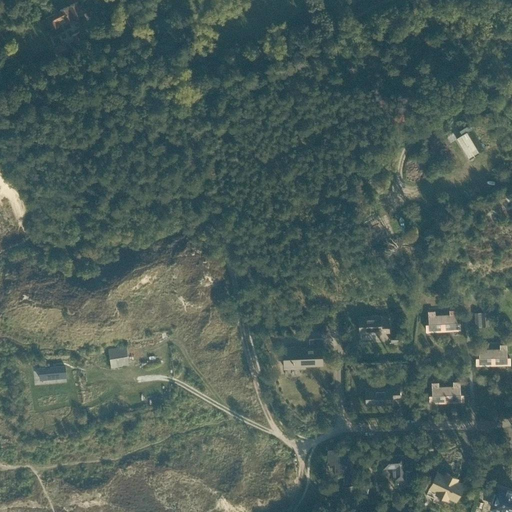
[(79,7),(76,3),(59,11),(60,12),(52,16),(46,19),(52,30),(60,26),(58,21),(63,19),(66,24),(83,16),(82,14),(86,12),(83,5),(79,7)]
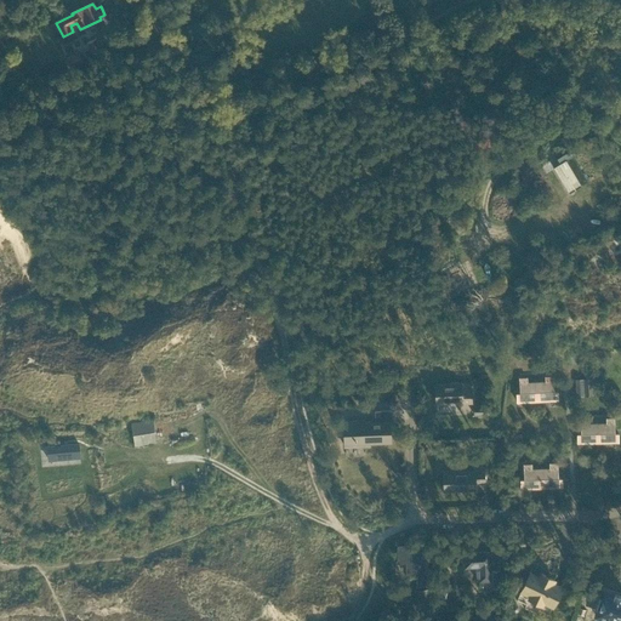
[(92,55),(103,49),(98,38),(86,44),(92,55)]
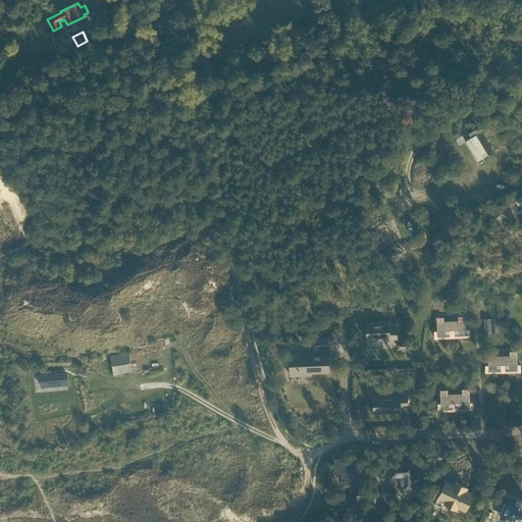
[(102,48),(100,43),(93,46),(96,50),(96,52),(103,49),(102,48)]
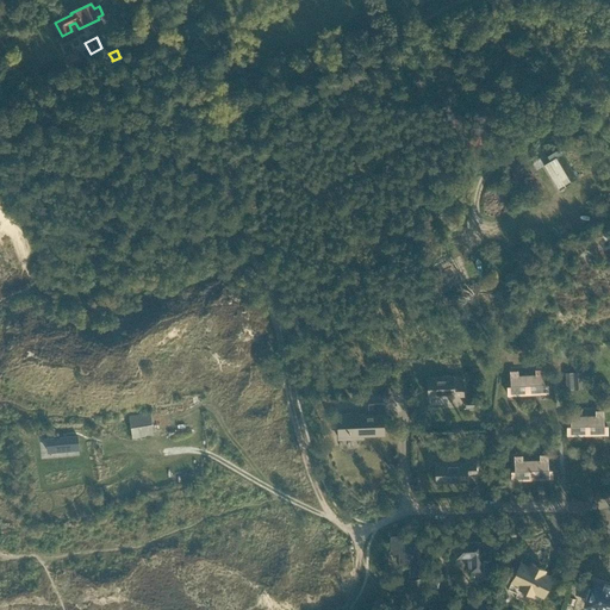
[(79,51),(66,57),(70,67),(83,61),(79,51)]
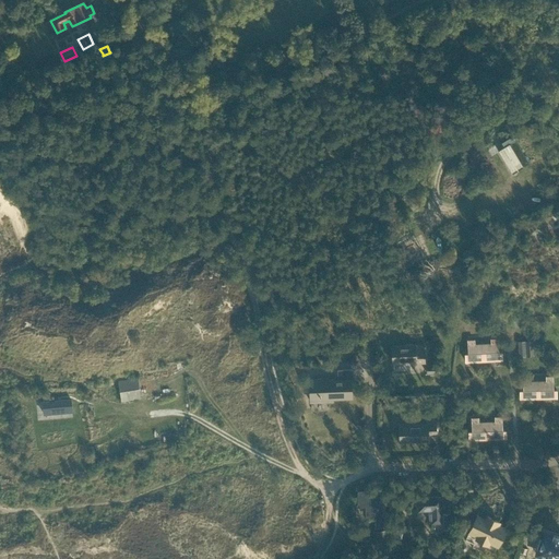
[(499,151),(512,174),(530,164),(515,141),(510,144),(499,151)]
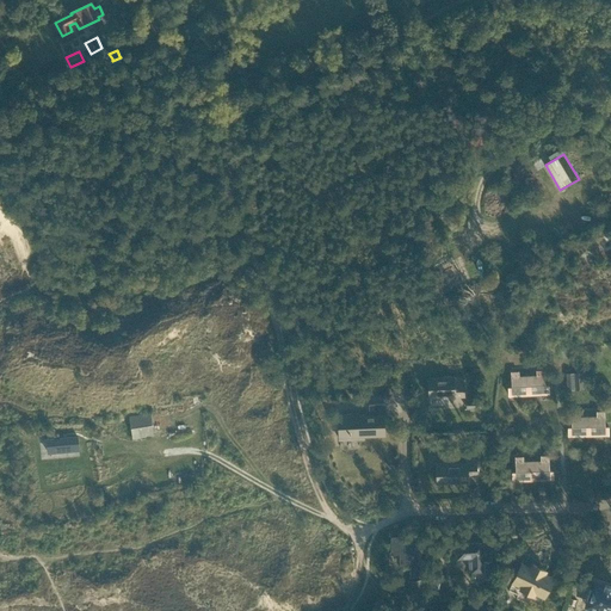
[(528,376),(529,395),(549,394),(549,384),(544,384),(544,370),(537,371),(537,376),(528,376)]
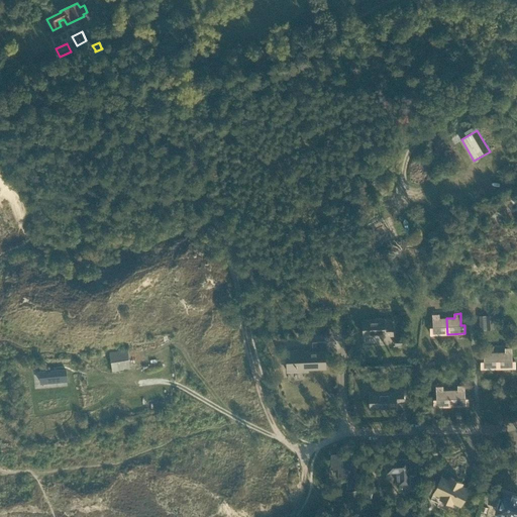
[(447,334),(446,318),(439,319),(438,315),(432,315),(433,327),(430,327),(430,335),(447,334)]
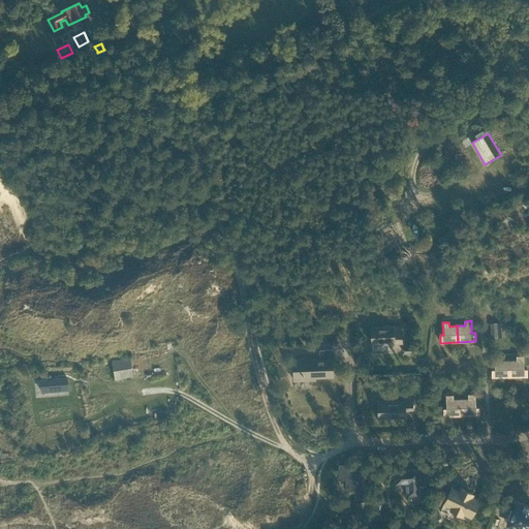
[(371,328),(372,343),(385,343),(385,344),(402,343),(401,327),(371,328)]
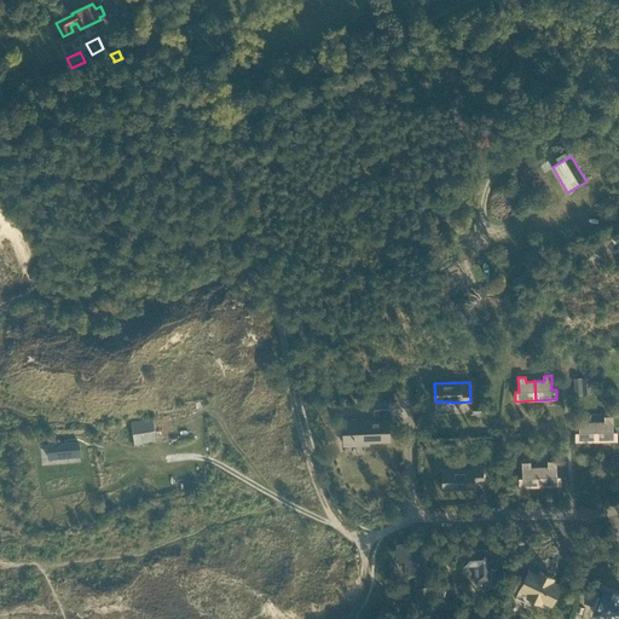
[(389,441),(389,426),(388,421),(391,421),(391,410),(374,410),(375,421),(364,421),(364,420),(342,421),(343,445),(365,444),(365,443),(389,441)]
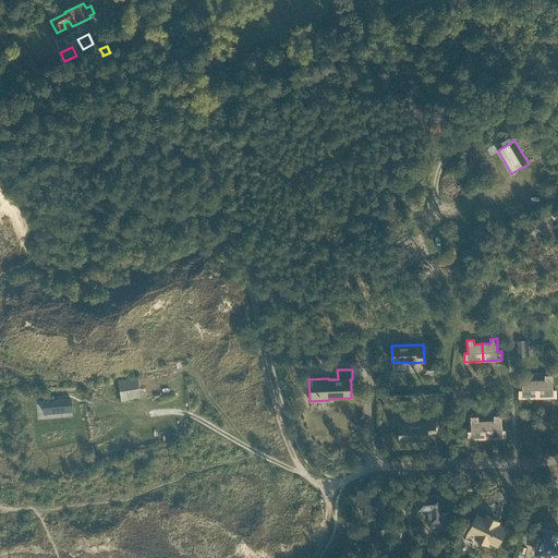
[(537,398),(537,380),(529,380),(529,376),(522,377),(522,389),(519,389),(519,398),(537,398)]
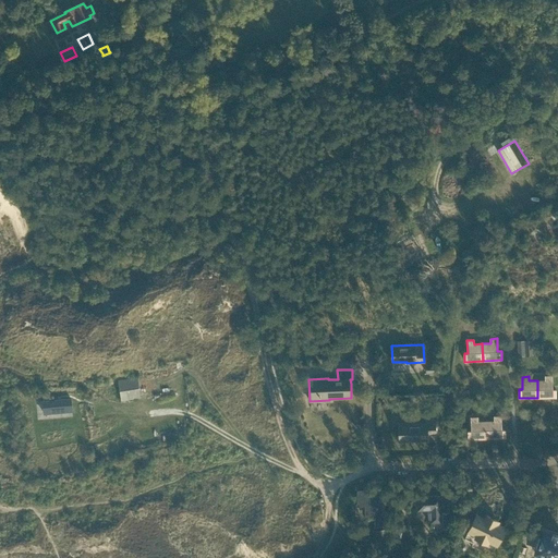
[(537,380),(537,398),(556,397),(556,389),(553,389),(552,376),(545,376),(545,380),(537,380)]
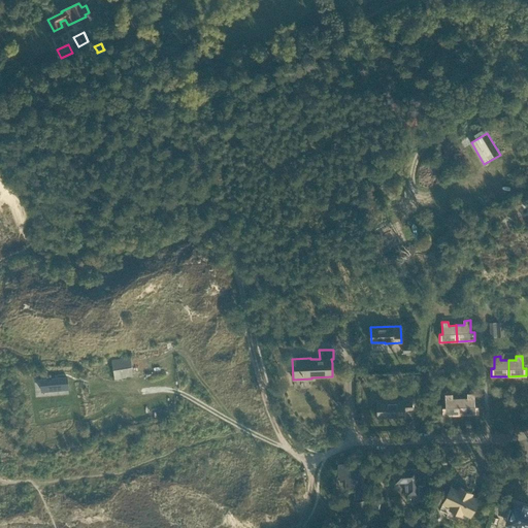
[(114,378),(133,375),(130,358),(111,361),(114,378)]
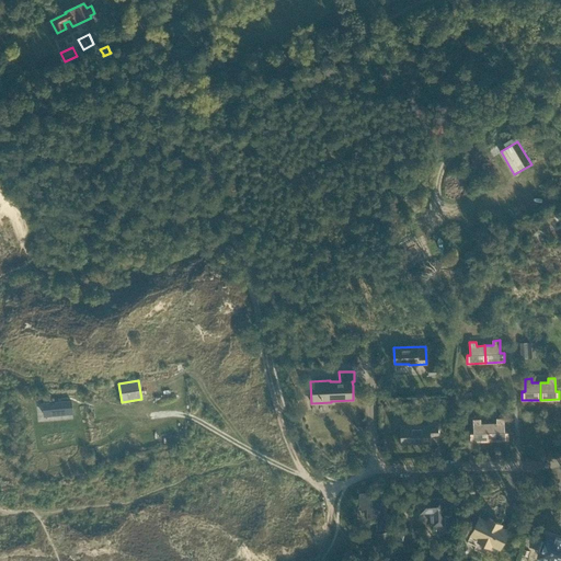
[(44,404),(45,416),(73,414),(72,402),(56,403),(56,399),(50,399),(50,404),(44,404)]
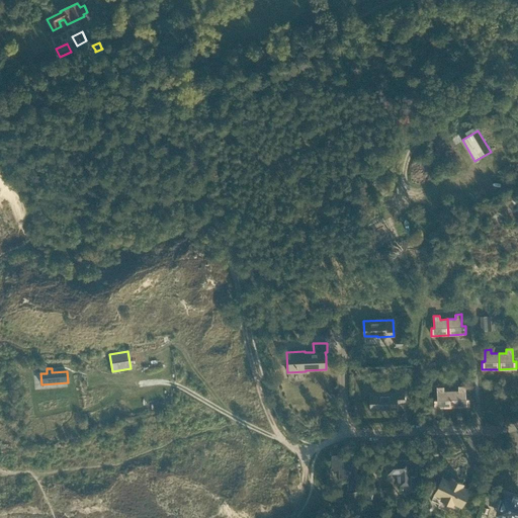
[(451,392),(452,407),(468,406),(468,399),(465,399),(464,386),(458,386),(458,391),(451,392)]
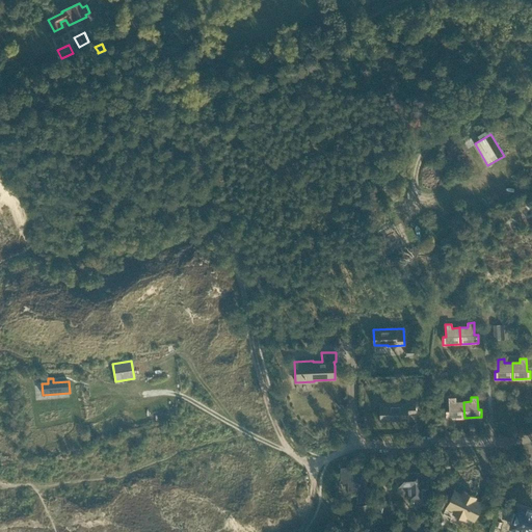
[(464,418),(463,402),(455,402),(455,398),(449,398),(449,410),(446,410),(447,419),(464,418)]
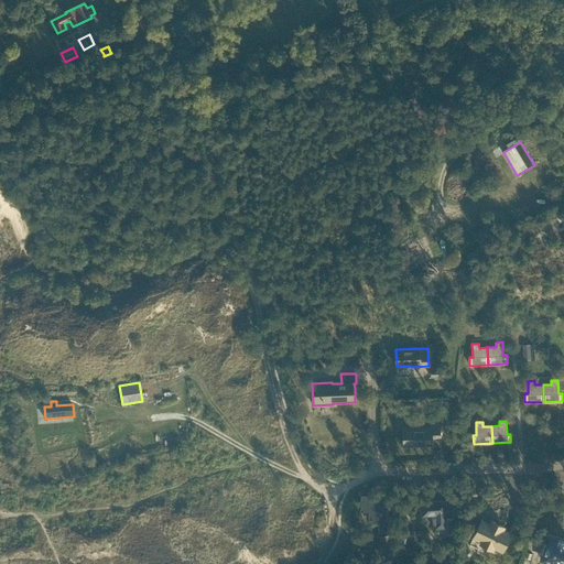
[(403,446),(432,445),(432,440),(441,440),(440,425),(431,425),(431,427),(403,429),(403,446)]
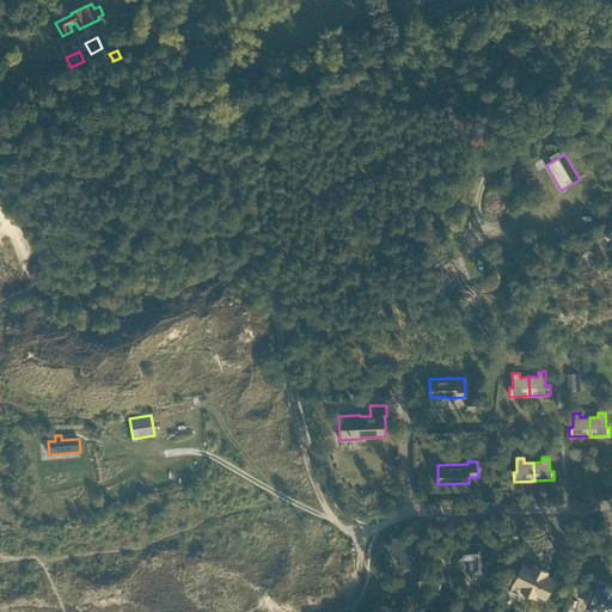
[(458,545),(459,560),(470,558),(470,573),(487,573),(487,580),(494,580),(494,563),(484,563),(483,544),(458,545)]
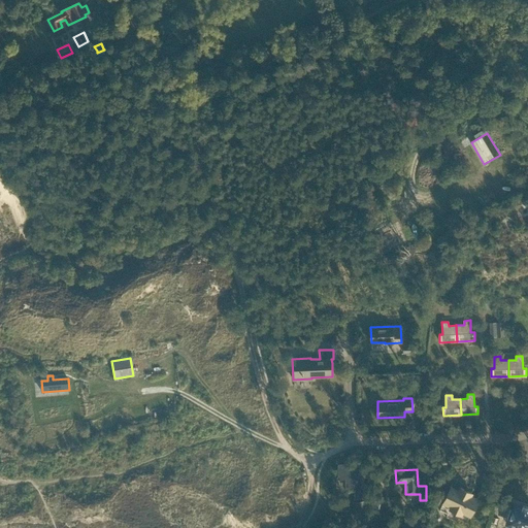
[(451,488),(443,503),(452,507),(450,509),(461,515),(462,513),(470,516),(477,500),(470,496),(471,493),(460,488),(459,491),(451,488)]
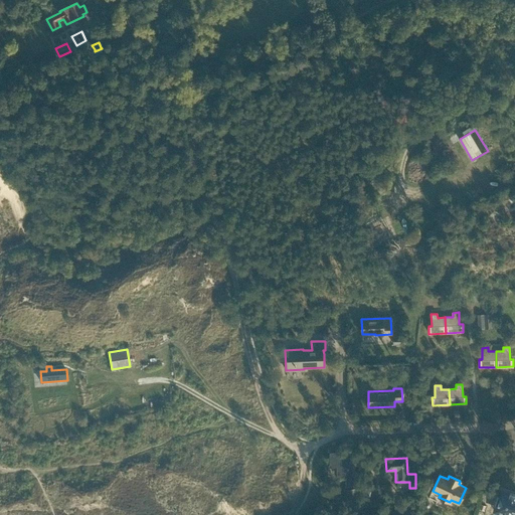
[(373,486),(366,483),(362,494),(369,496),(373,486)]
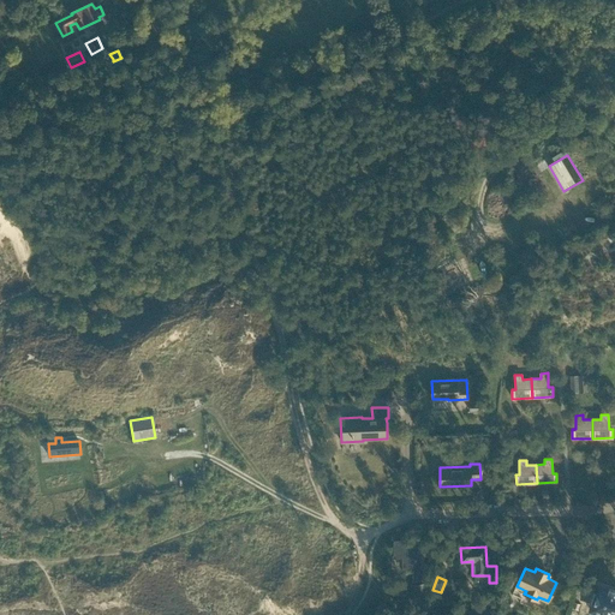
[(427,603),(425,584),(411,585),(412,604),(427,603)]
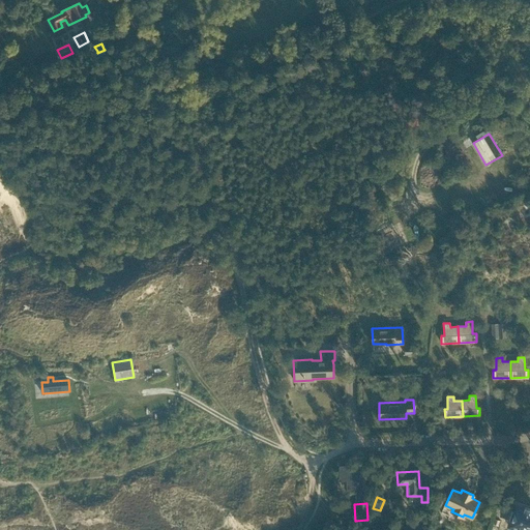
[(529,529),(529,508),(517,505),(514,511),(512,510),(509,520),(511,521),(509,527),(519,529),(529,529)]
